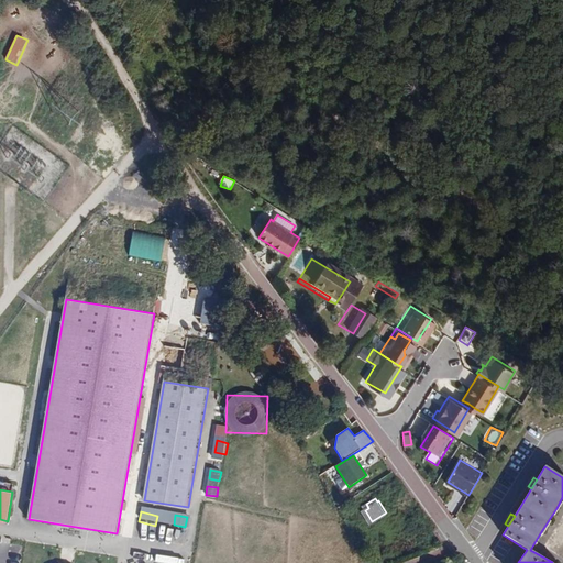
[(540,533),(533,544),(537,547),(543,536),(540,533)]
